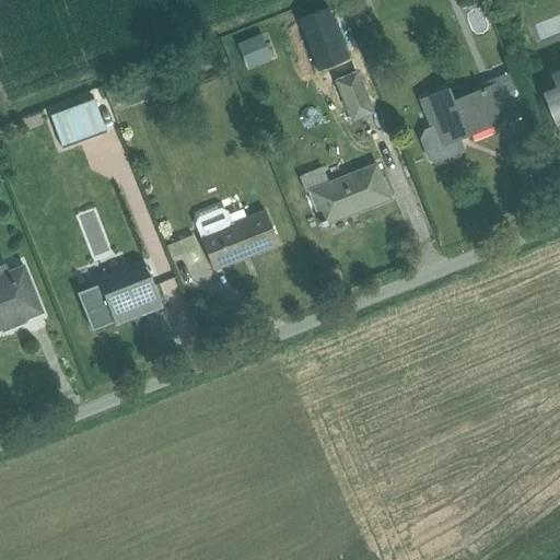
[(315,68),(347,55),(326,3),(295,16),(315,68)]
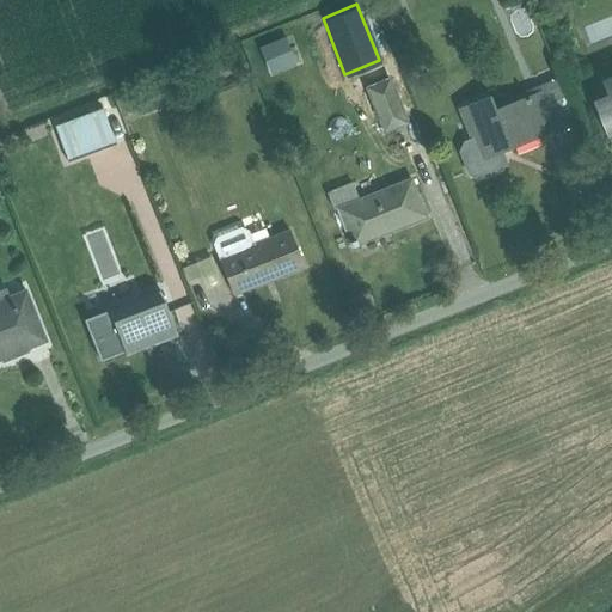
[(257,46),(269,71),(294,59),(283,34),(257,46)]
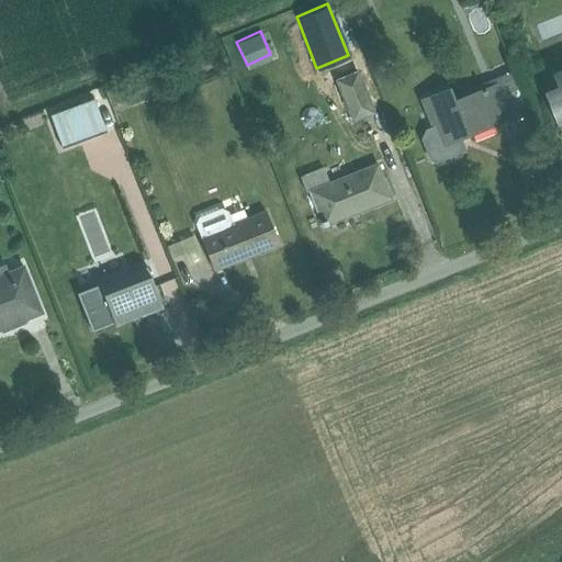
[(333,78),(349,122),(373,113),(357,69),(333,78)]
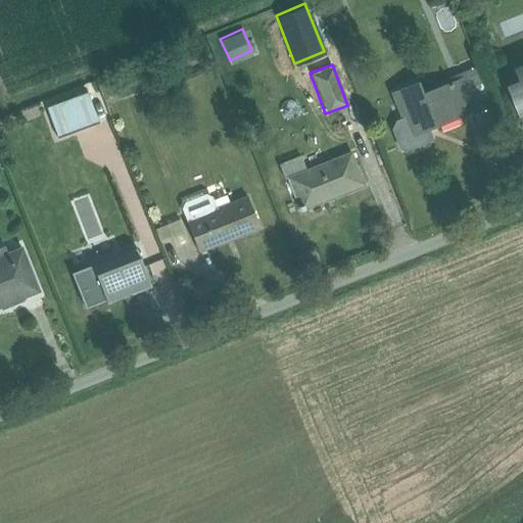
[(522,120),(522,65),(506,73),(522,120)]
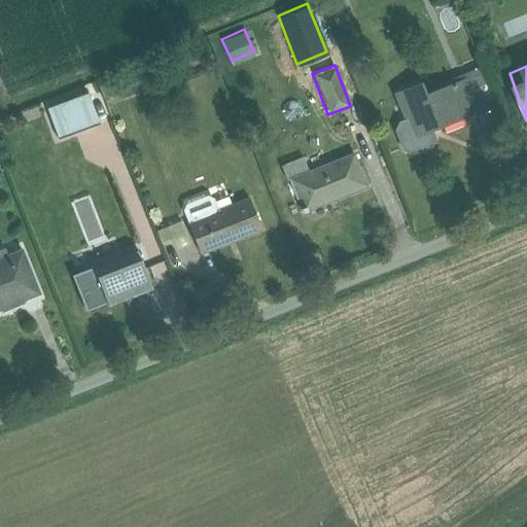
[(414,139),(472,116),(459,83),(428,96),(423,82),(396,93),(414,139)]
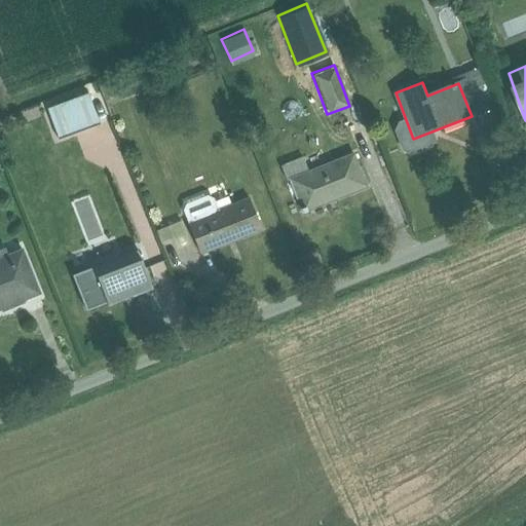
[(88,92),(46,106),(55,136),(98,122),(88,92)]
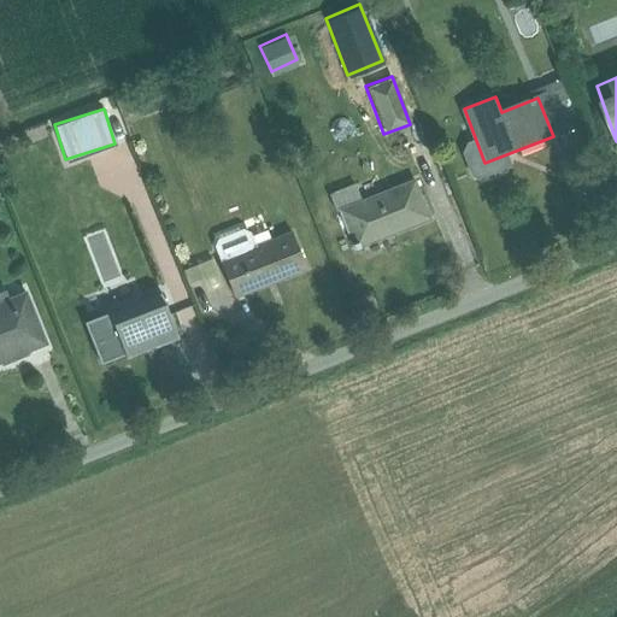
[(354,251),(434,219),(417,178),(339,209),(354,251)]
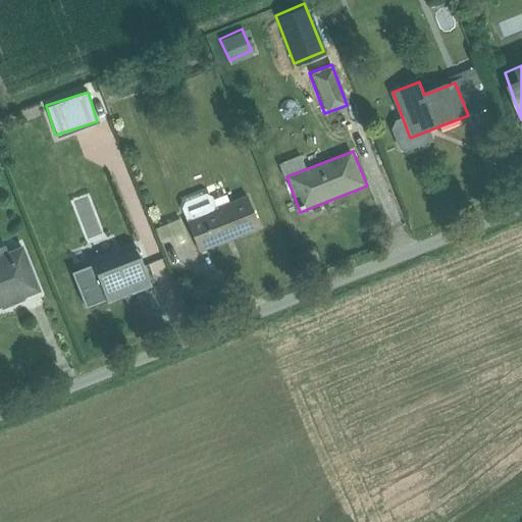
[(199,252),(263,228),(242,173),(178,197),(199,252)]
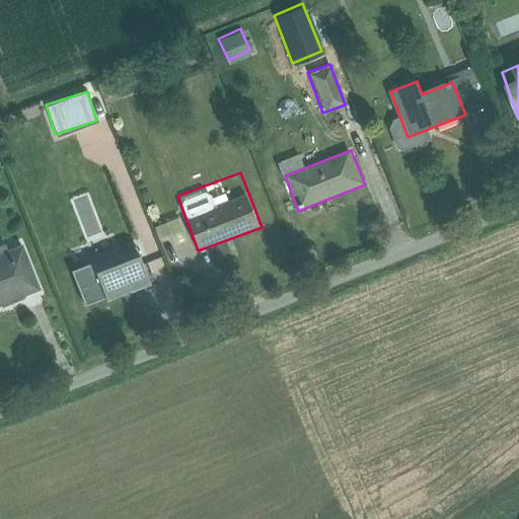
[(177,219),(153,226),(159,243),(182,235),(177,219)]
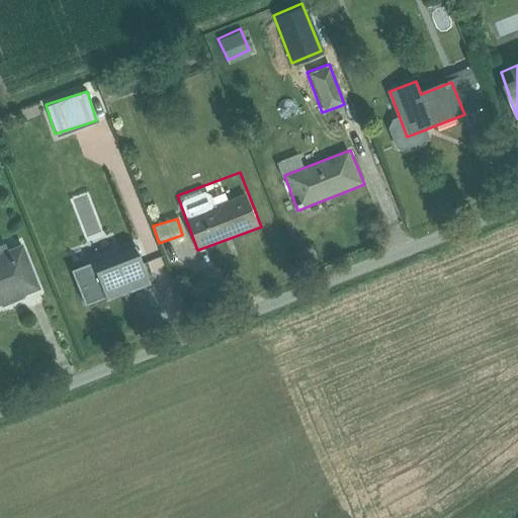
[(0,311),(42,295),(23,244),(0,252),(0,311)]
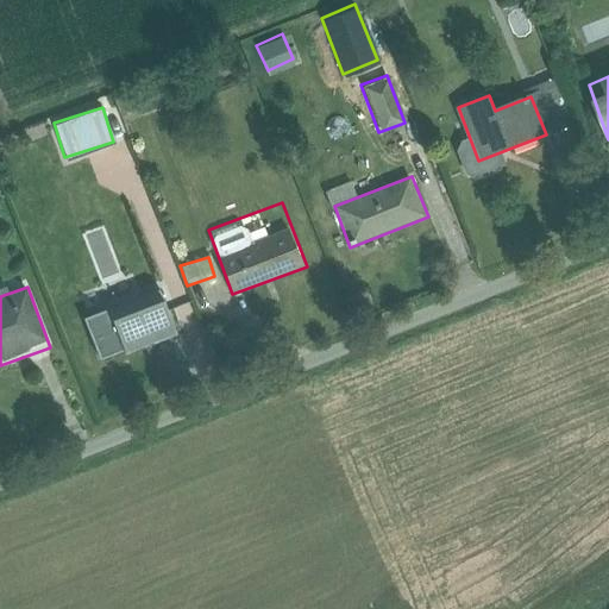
[(104,369),(181,339),(163,290),(85,320),(104,369)]
